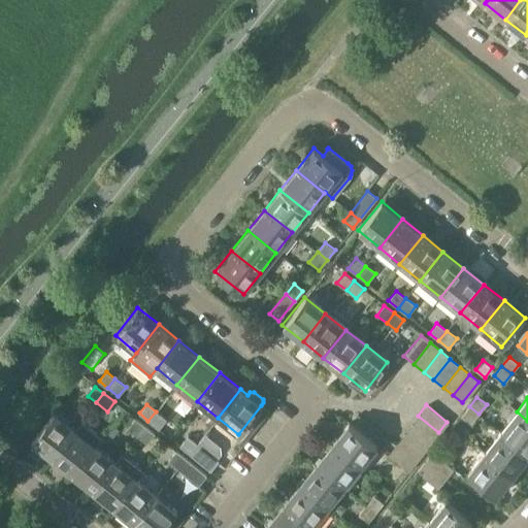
[(479,414),(469,406),(461,417),(471,424),(479,414)]
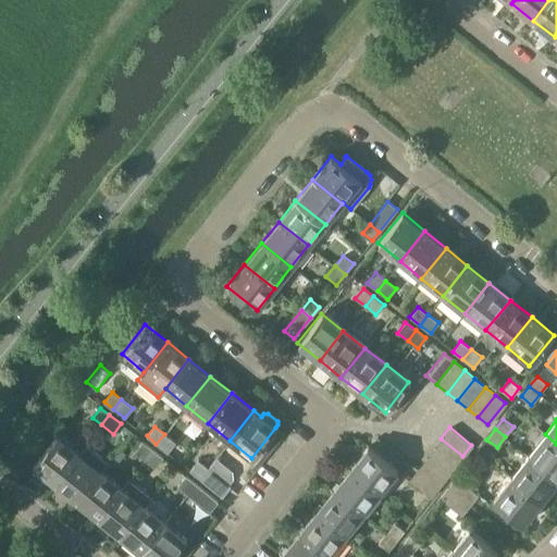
[(164,434),(156,444),(166,453),(175,442),(164,434)]
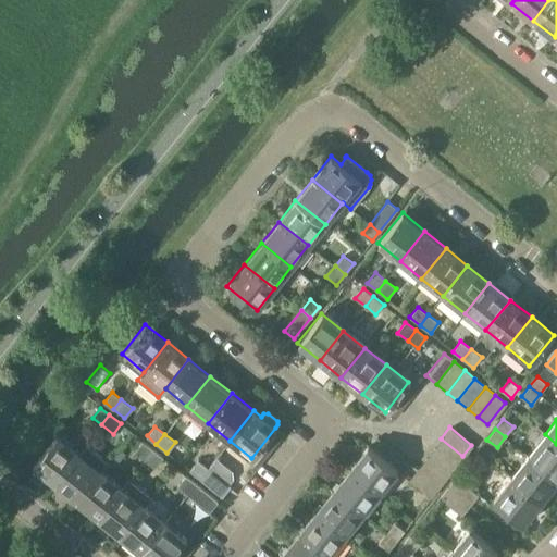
[(556,444),(545,434),(528,456),(556,479),(556,444)]
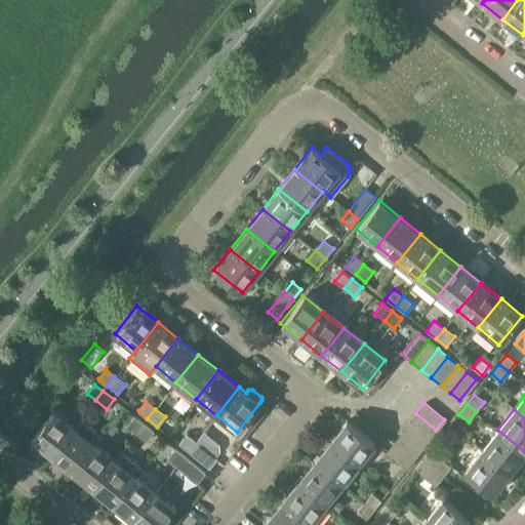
[(51,455),(73,428),(52,411),(30,439),(51,455)]
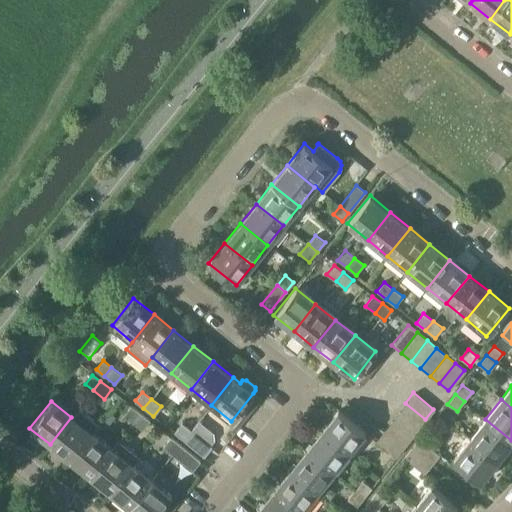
[(405,403),(397,412),(418,428),(425,419),(405,403)]
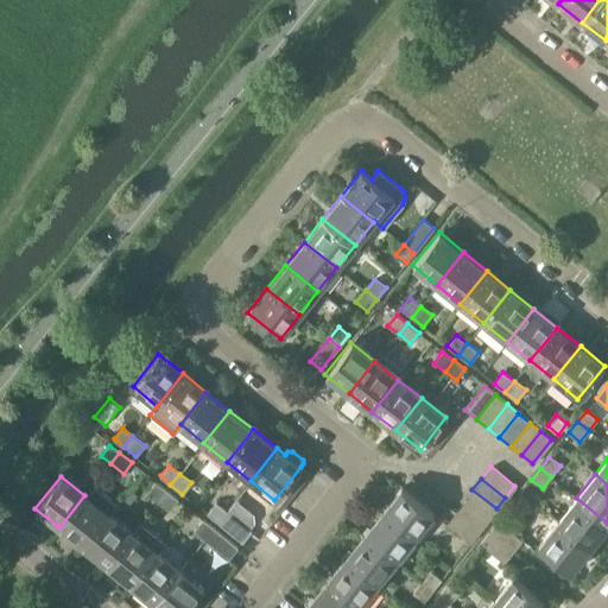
[(158,500),(166,489),(157,483),(149,494),(158,500)]
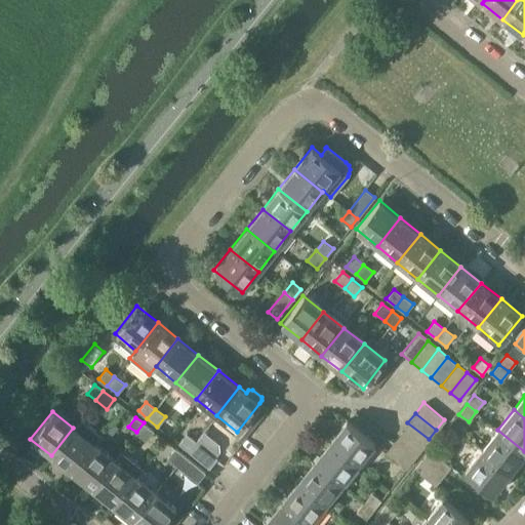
[(80,419),(73,428),(51,455),(71,472),(93,443),(101,436),(80,419)]
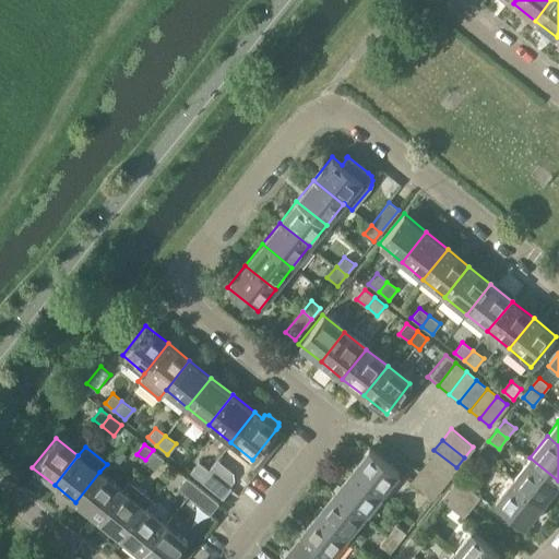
[(351,470),(380,494),(399,471),(369,448),(351,470)]
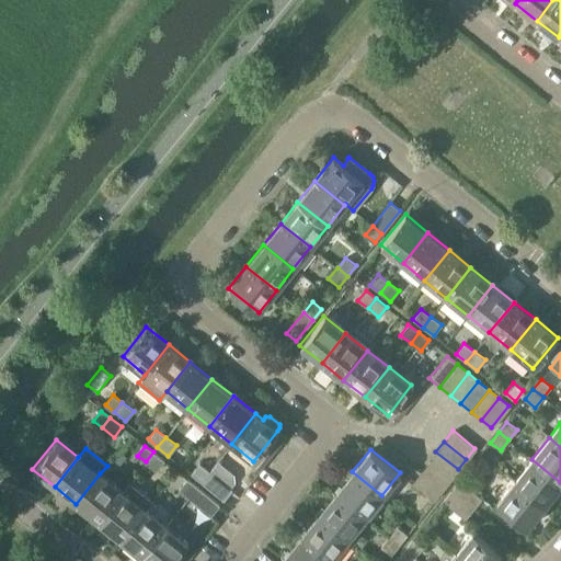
[(164,461),(153,451),(146,461),(158,470),(164,461)]
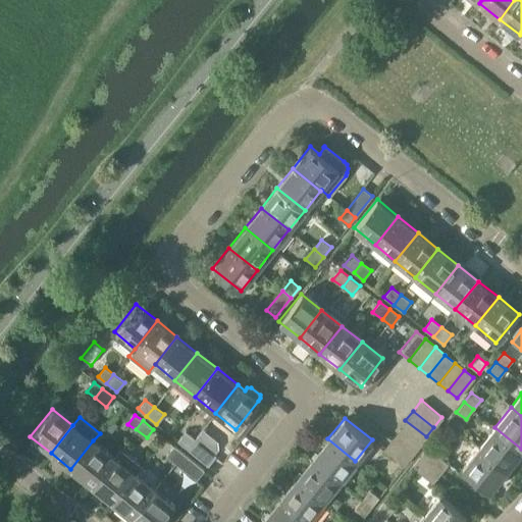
[(426,436),(405,420),(398,430),(418,447),(426,436)]
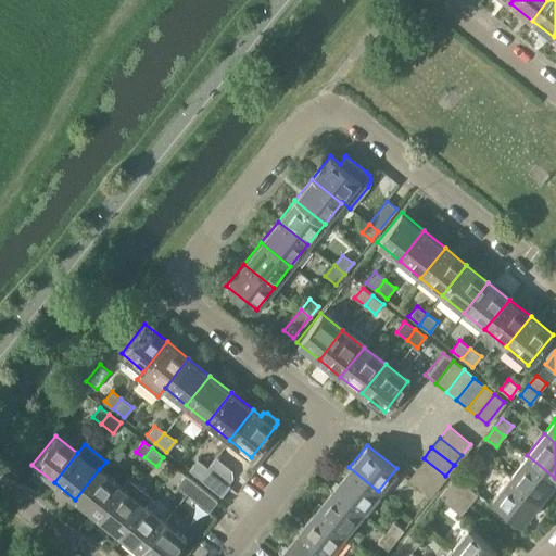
[(555,479),(555,478),(527,455),(509,477),(539,501),(555,479)]
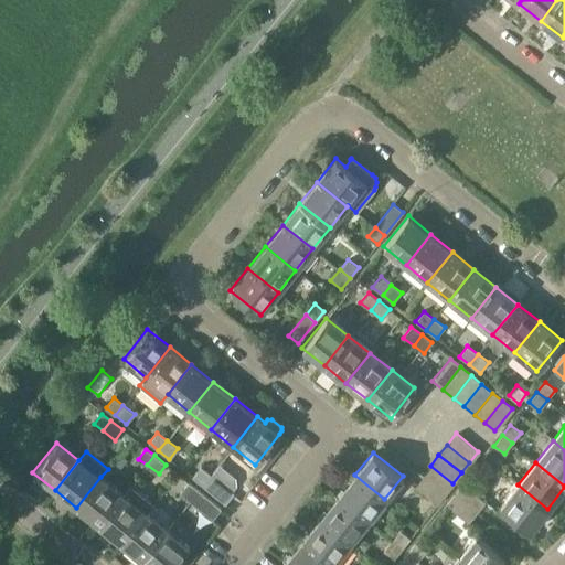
[(452,483),(430,466),(423,476),(445,493),(452,483)]
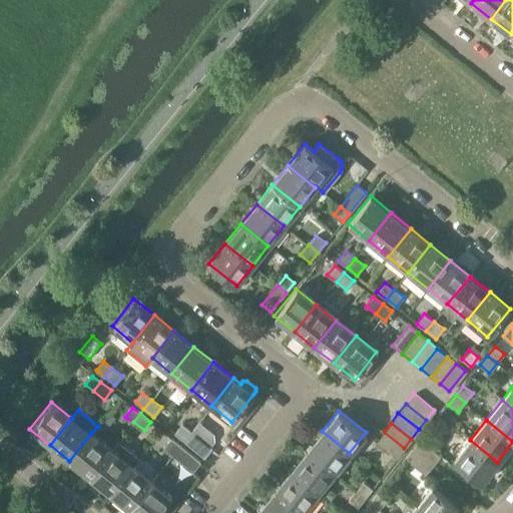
[(183,440),(190,431),(182,424),(174,434),(183,440)]
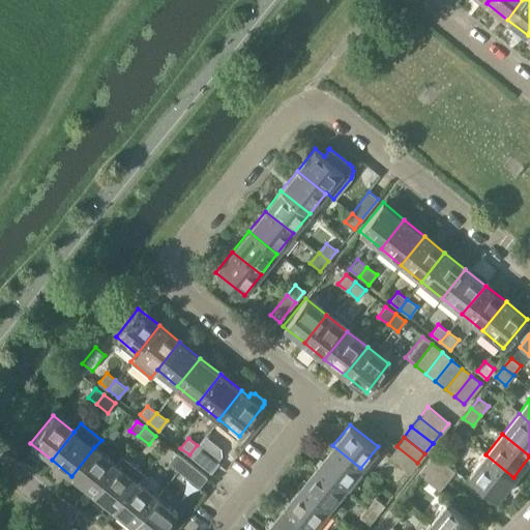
[(219,463),(197,445),(189,454),(211,472),(219,463)]
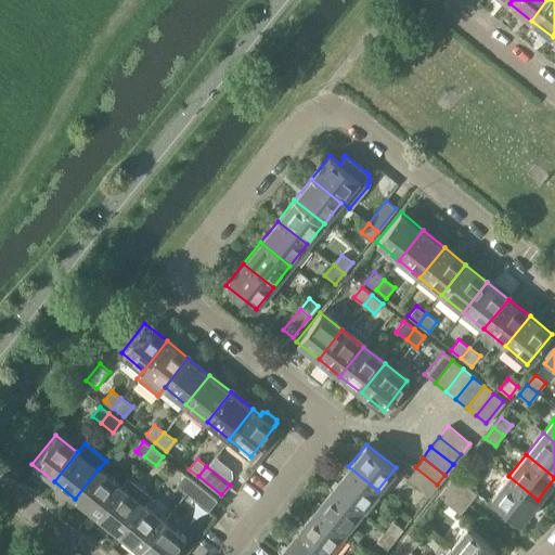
[(348,466),(332,488),(361,512),(377,490),(348,466)]
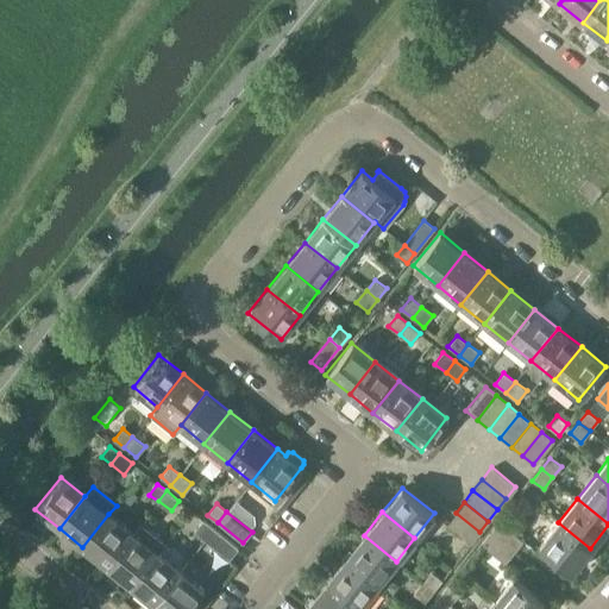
[(479,532),(456,513),(447,523),(470,542),(479,532)]
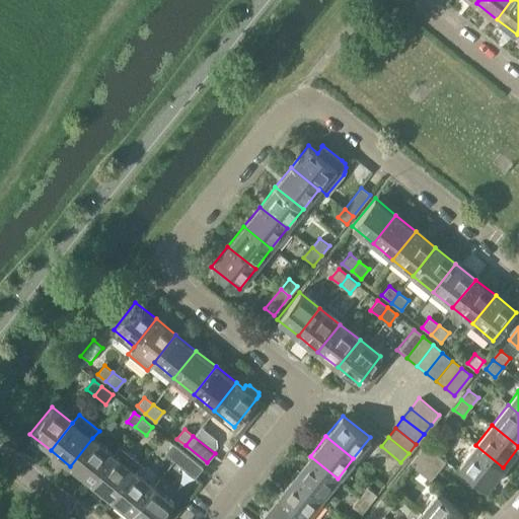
[(92,438),(70,466),(90,482),(113,454),(92,438)]
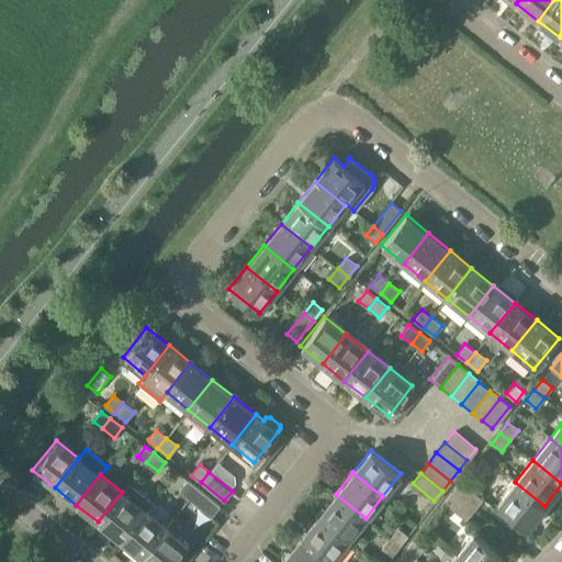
[(188,497),(197,487),(188,480),(179,490),(188,497)]
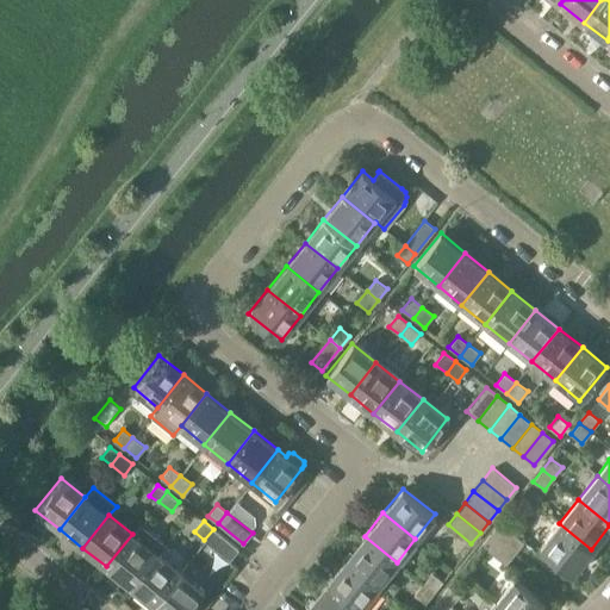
[(499,522),(491,534),(516,553),(524,542),(499,522)]
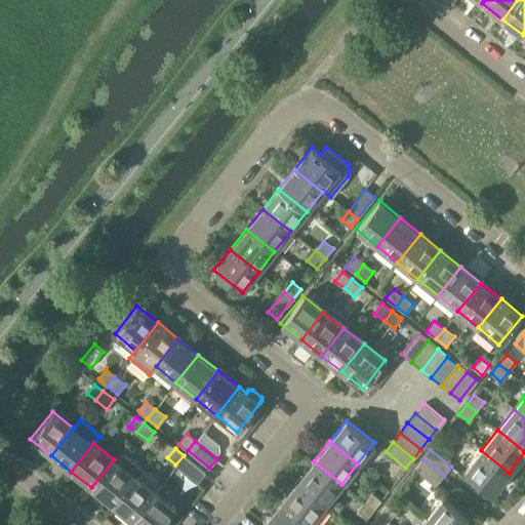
[(509,473),(481,450),(465,471),(492,493),(509,473)]
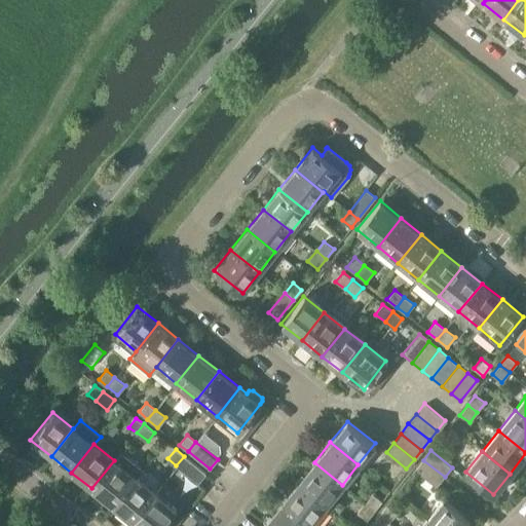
[(115,461),(114,460),(91,488),(112,504),(135,477),(136,478),(143,468),(122,452),(115,461)]
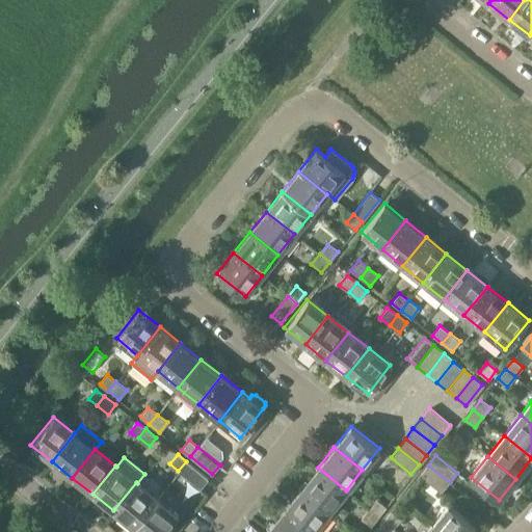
[(186,461),(178,471),(201,488),(209,479),(186,461)]
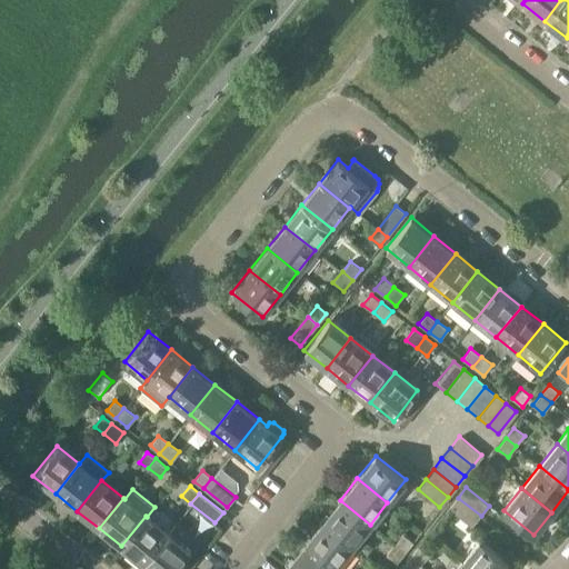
[(481,516),(458,498),(449,508),(472,526),(481,516)]
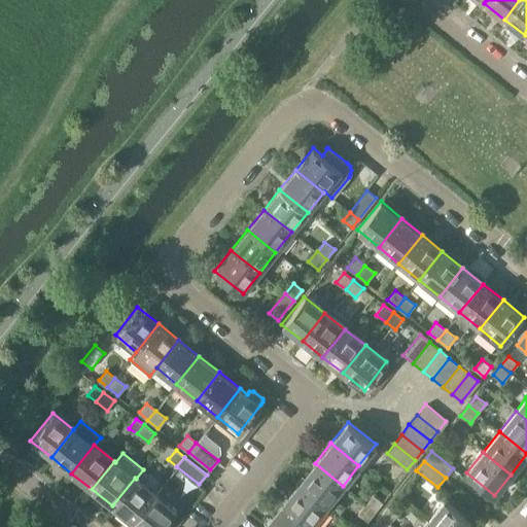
[(315,463),(299,484),(326,506),(343,486),(315,463)]
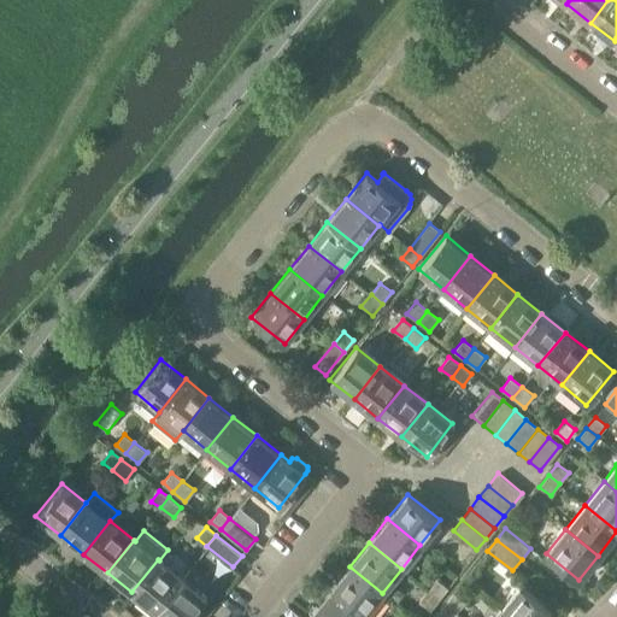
[(181,577),(159,560),(158,559),(131,592),(156,611),(181,577)]
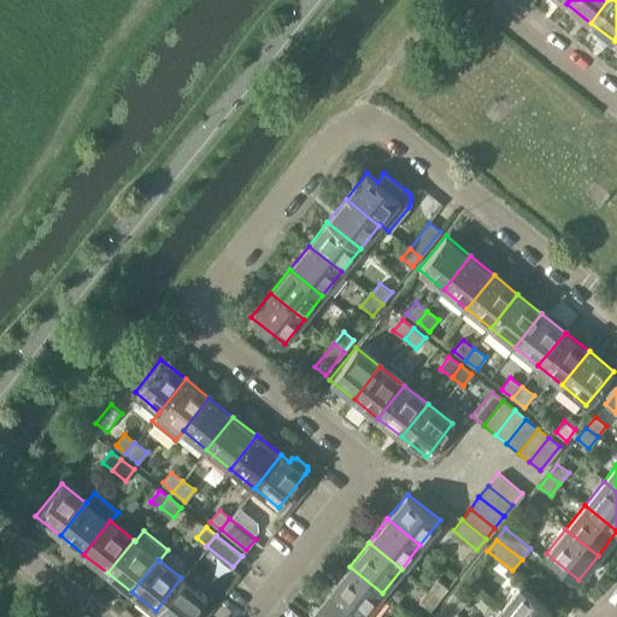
[(350,566),(330,591),(363,616),(382,593),(350,566)]
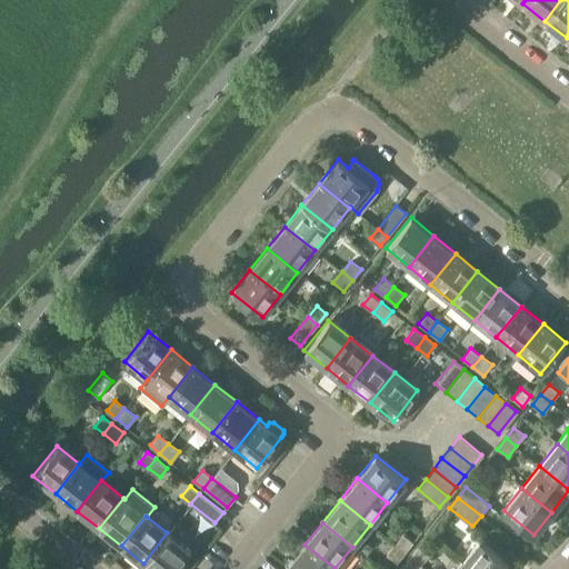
[(175,568),(190,550),(167,532),(143,563),(150,568),(175,568)]
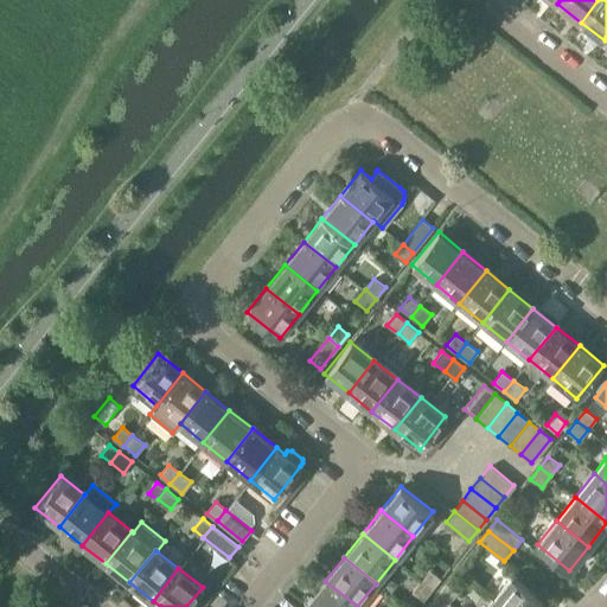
[(428,569),(420,580),(432,589),(440,579),(428,569)]
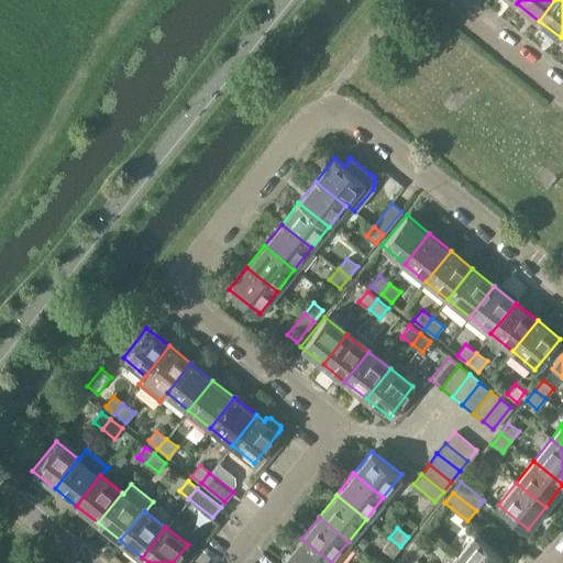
[(456,556),(464,562),(499,562),(504,558),(474,534),(456,556)]
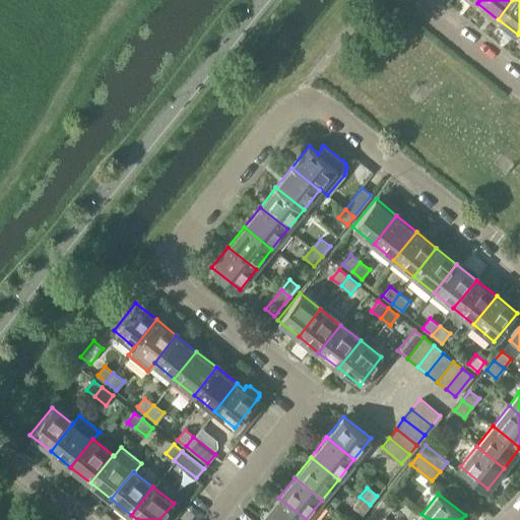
[(370,505),(360,497),(352,506),(363,514),(370,505)]
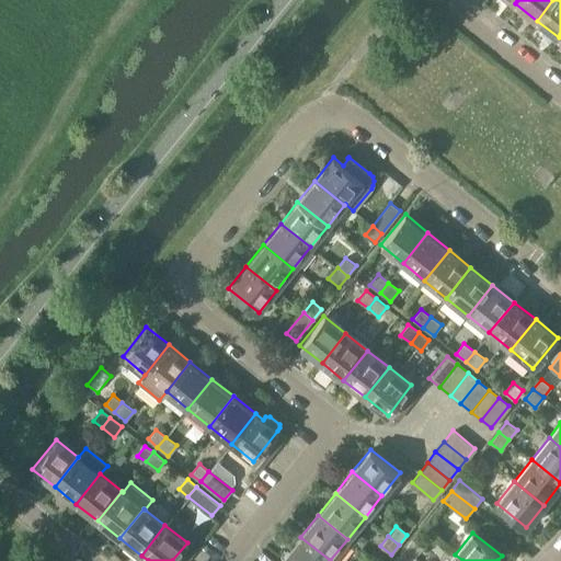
[(329,560),(330,560),(300,537),(283,559),(284,560),(329,560)]
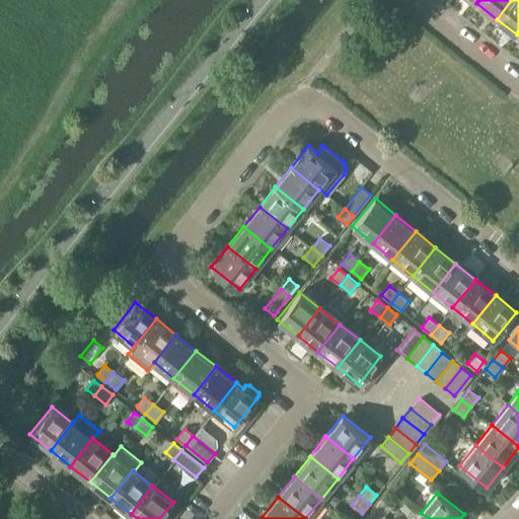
[(374,508),(384,516),(392,506),(382,499),(374,508)]
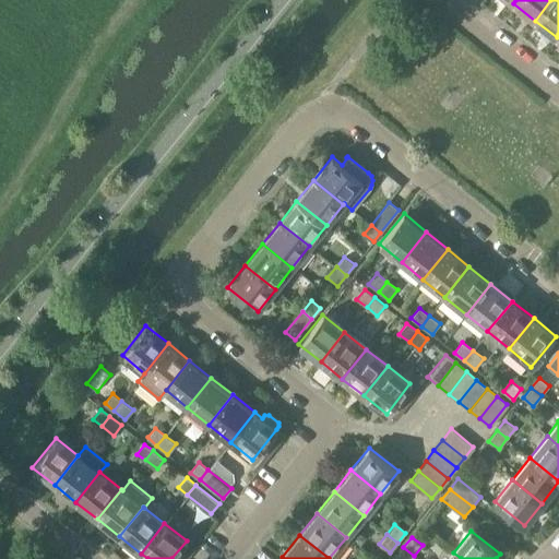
[(409,558),(414,556),(403,547),(394,558),(395,558),(409,558)]
